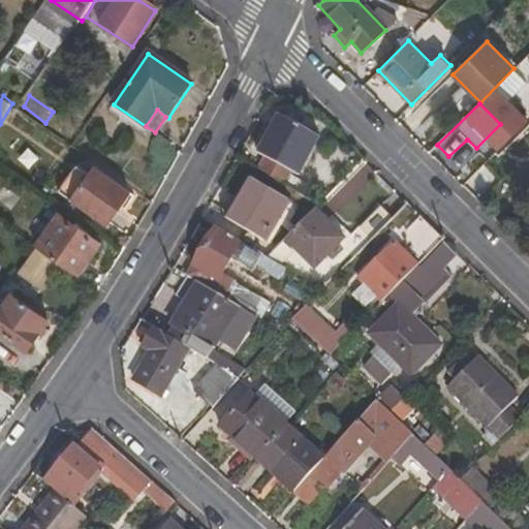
[(279,115),(258,152),(268,157),(289,170),(300,175),(312,154),(300,148),(308,132),(279,115)]
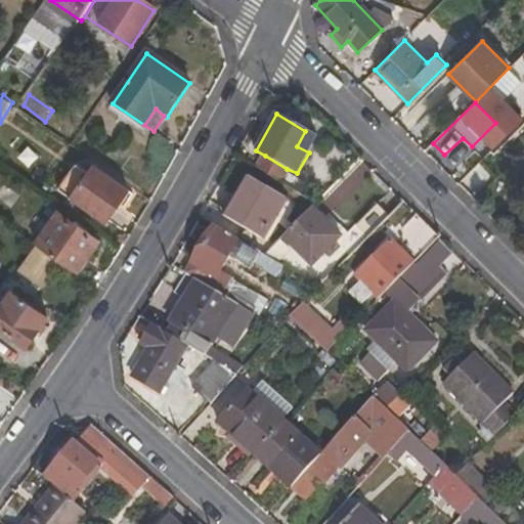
[(287,169),(265,156),(257,167),(280,181),(287,169)]
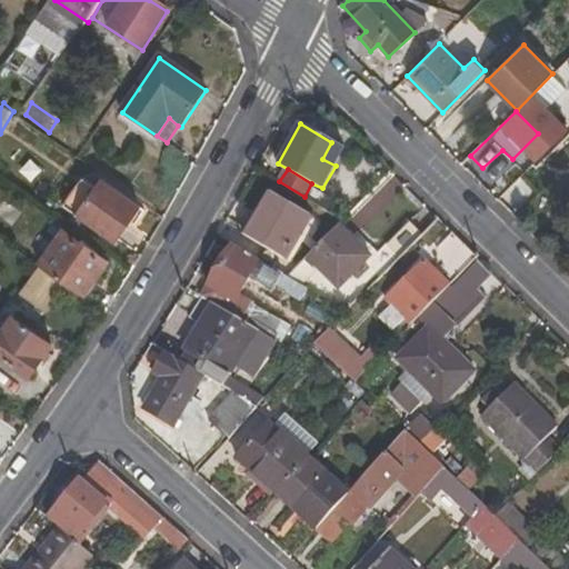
[(63,205),(116,240),(139,206),(102,180),(97,187),(82,178),(63,205)]
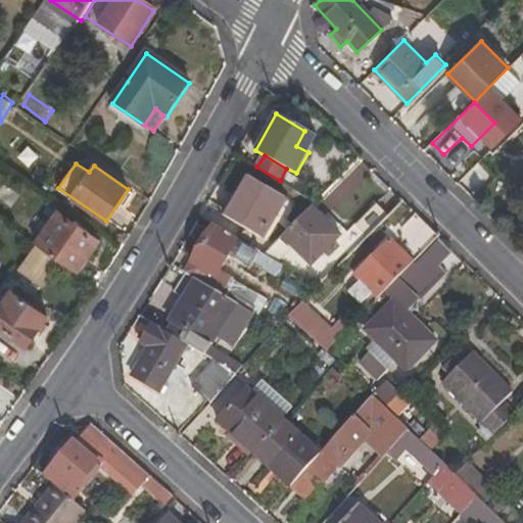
[(227,216),(260,236),(282,197),(249,177),(227,216)]
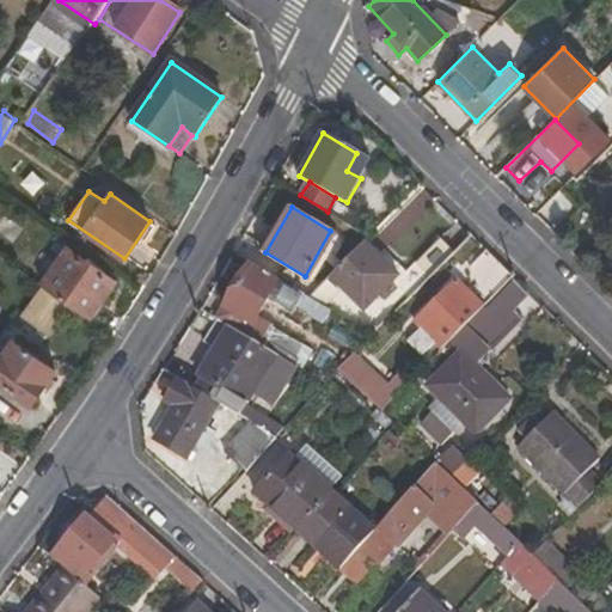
[(415,263),(429,277),(456,251),(440,237),(415,263)]
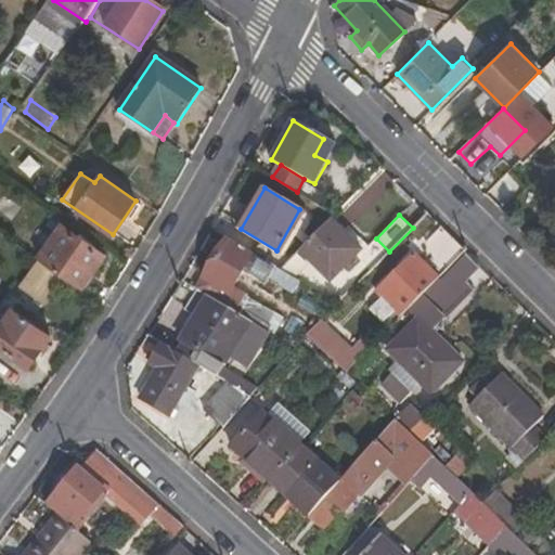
[(360,250),(330,221),(301,250),(331,280),(360,250)]
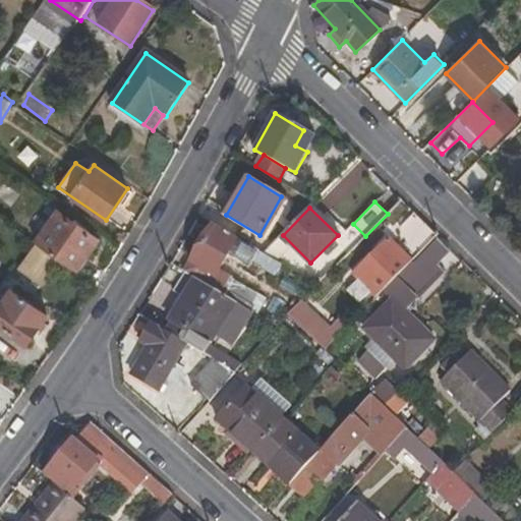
[(98,240),(57,212),(36,243),(76,271),(98,240)]
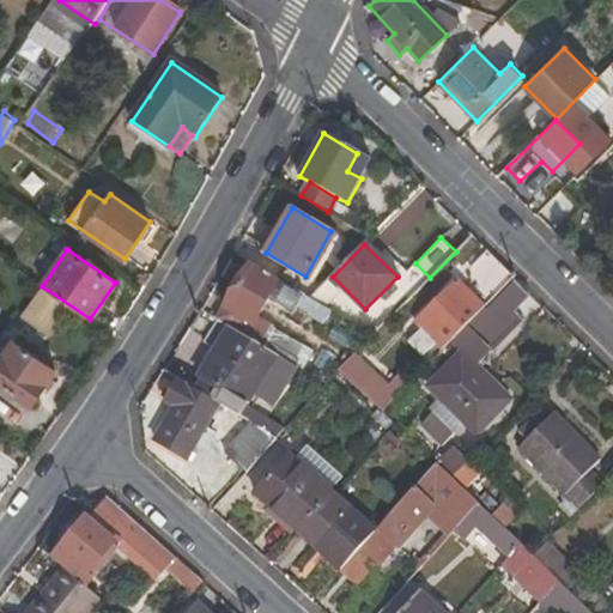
[(430,365),(473,320),(514,278),(487,250),(416,322),(420,329),(407,343),(430,365)]
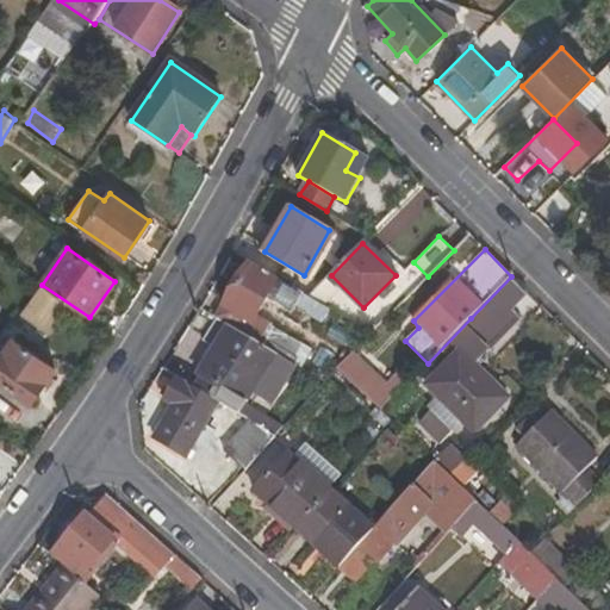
[(292,312),(303,293),(249,262),(223,305),(253,323),(267,298),(292,312)]
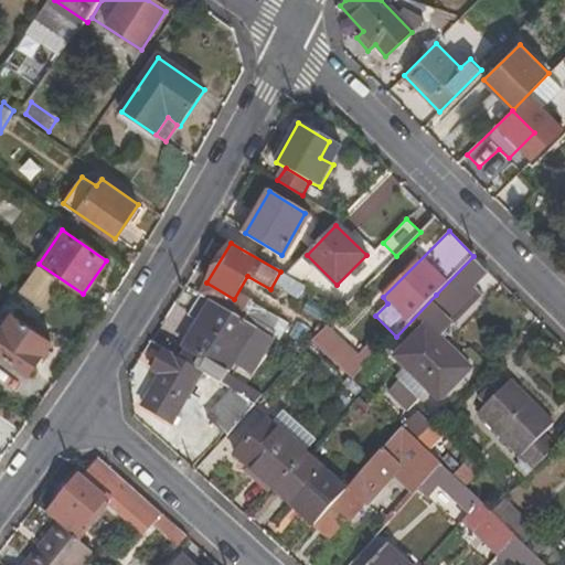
[(483,296),(472,285),(487,269),(473,256),(436,295),(446,305),(397,355),(440,400),(470,370),(440,340),(483,296)]
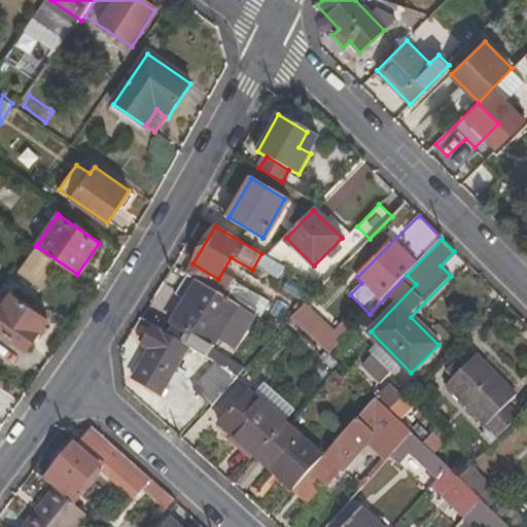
[(181,309),(199,282),(186,275),(170,303),(181,309)]
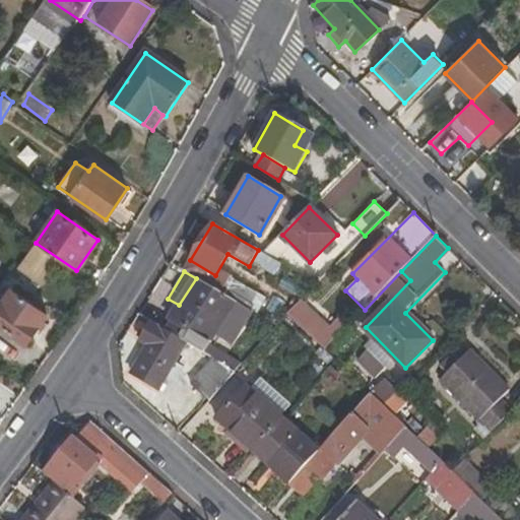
[(209,341),(216,329),(235,301),(223,294),(196,278),(179,305),(172,318),(209,341)]
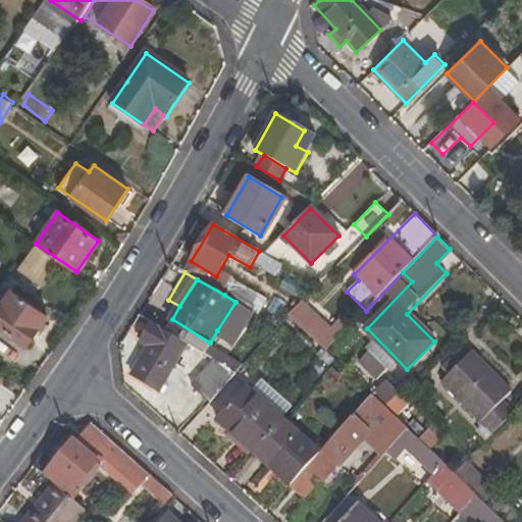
[(236,302),(245,308),(260,317),(269,301),(233,279),(224,295),(236,302)]
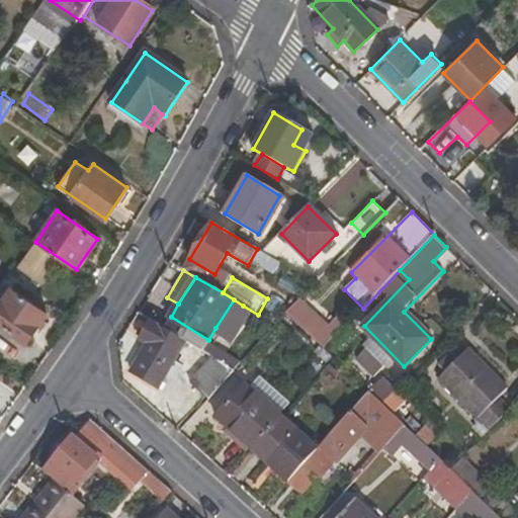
[(0,323),(25,342),(48,312),(13,286),(0,306),(0,323)]
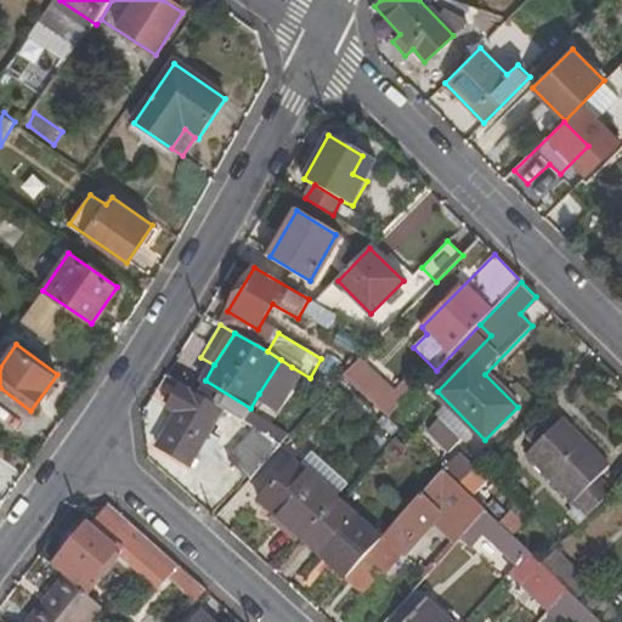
[(259,394),(271,401),(292,367),(281,360),(259,394)]
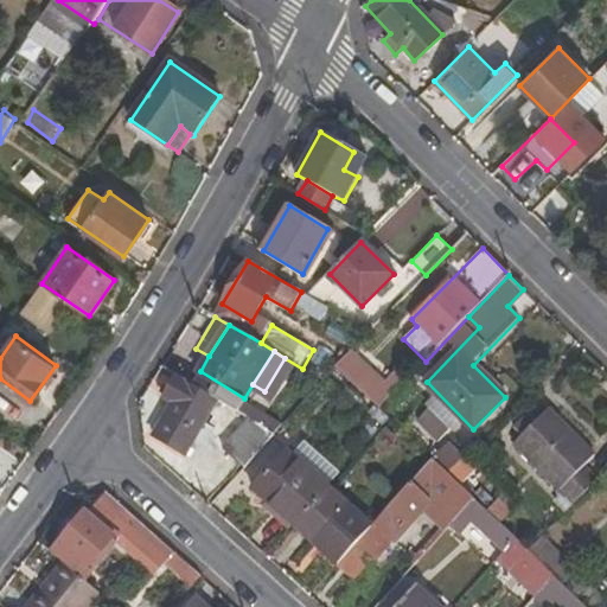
[(362,366),(349,353),(336,366),(349,379),(362,366)]
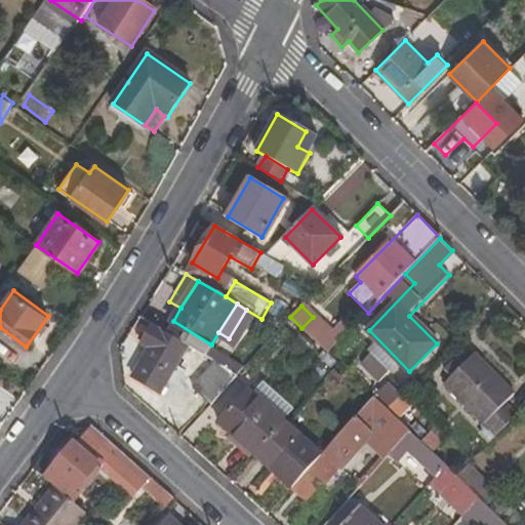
[(342,338),(317,314),(313,317),(301,328),(328,353),(342,338)]
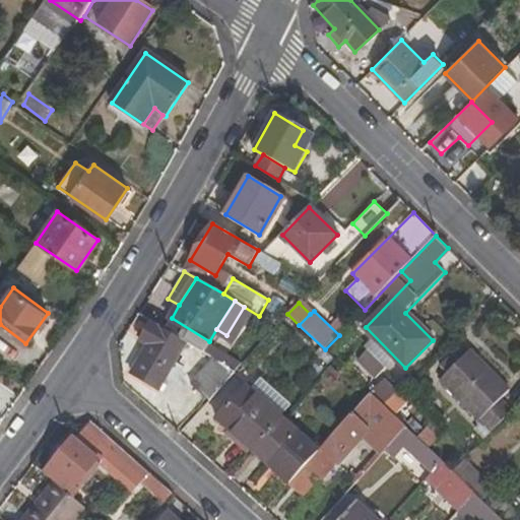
[(210,402),(235,373),(152,322),(142,339),(147,344),(132,372),(158,389),(183,349),(206,366),(190,384),(210,402)]
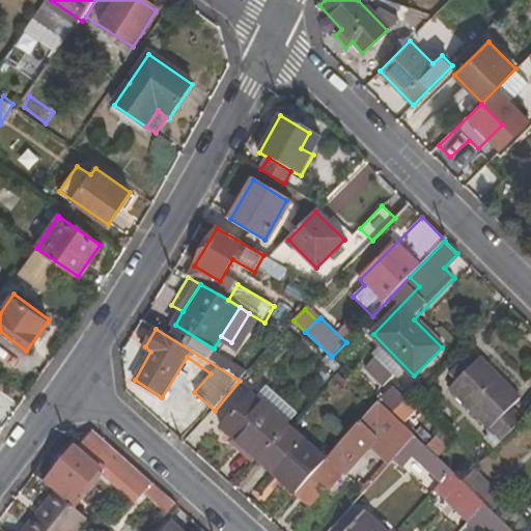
[(447,390),(501,444),(524,420),(511,408),(522,397),(480,357),(468,368),(460,362),(449,374),(455,381),(447,390)]
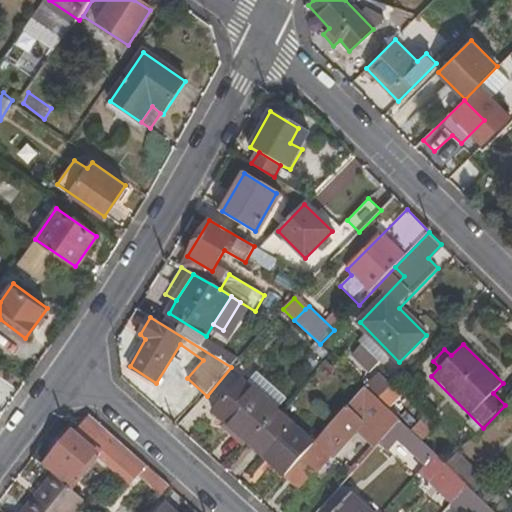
[(393,388),(379,374),(365,387),(380,401),(393,388)]
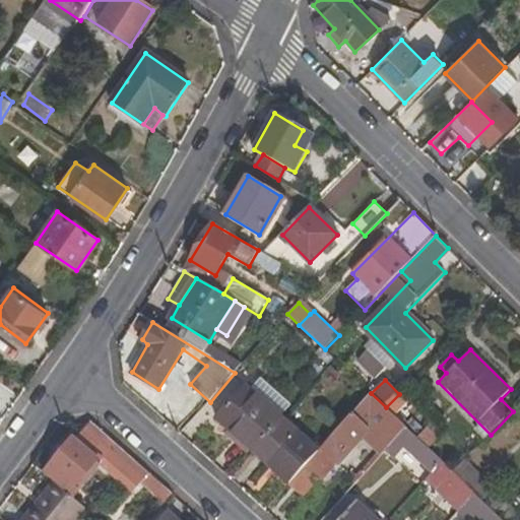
[(244,388),(218,417),(244,441),(271,410),(244,388)]
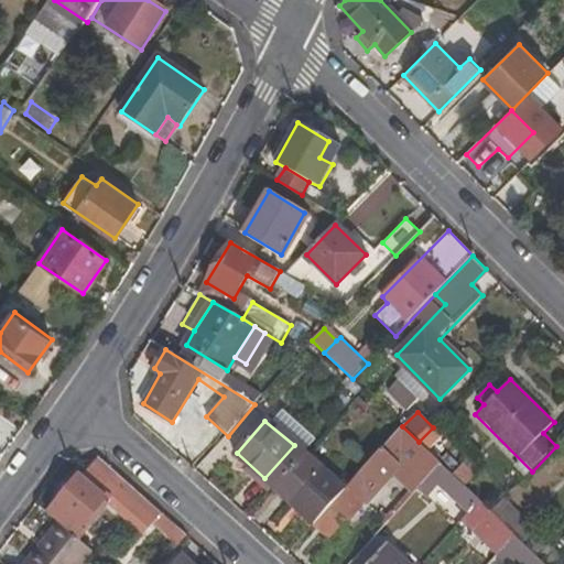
[(347,487),(366,503),(391,475),(399,466),(421,487),(442,464),(419,442),(402,426),(347,487)]
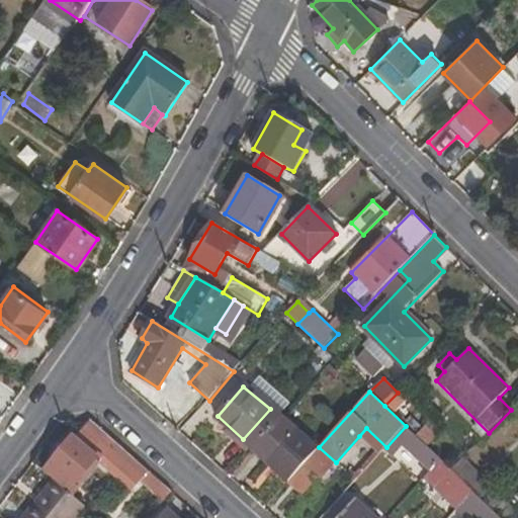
[(299,435),(270,409),(243,439),(273,466),(299,435)]
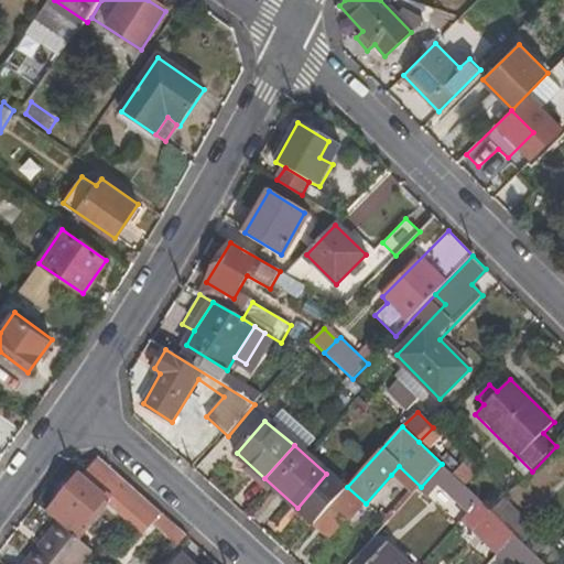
[(144,537),(153,525),(177,546),(186,537),(142,497),(101,459),(85,478),(82,475),(47,512),(57,521),(82,541),(89,532),(85,528),(106,503),(144,537)]
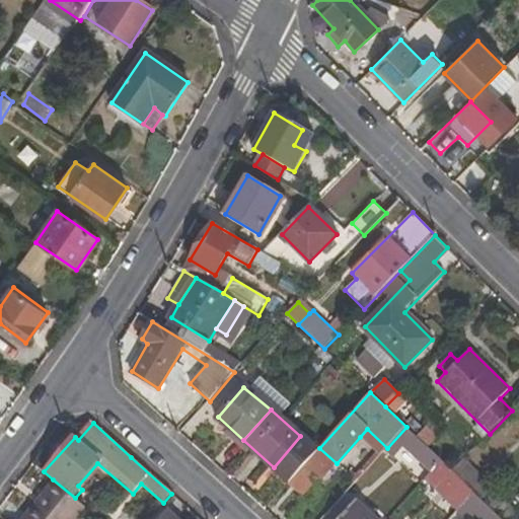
[(431,471),(441,459),(406,427),(387,448),(385,450),(393,458),(402,448),(430,473),(431,471)]
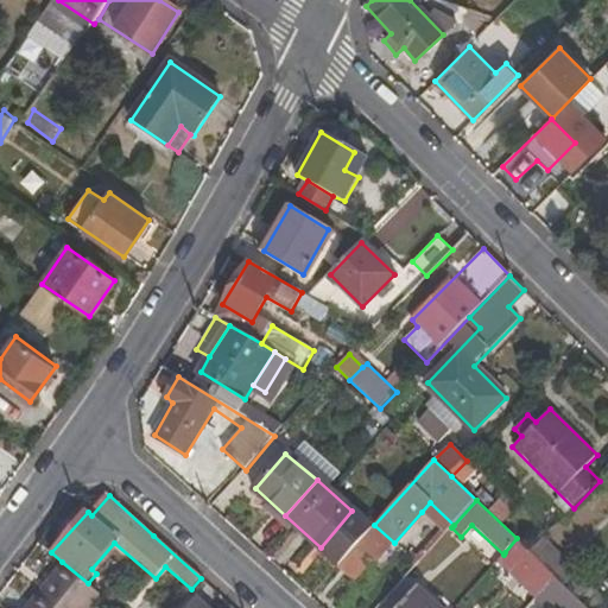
[(445,534),(451,527),(454,525),(430,502),(422,512),(445,534)]
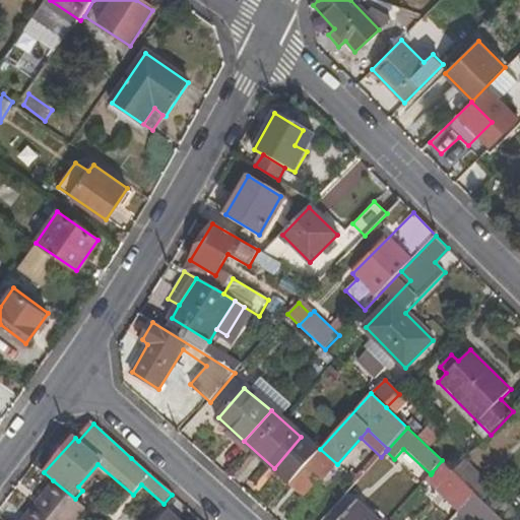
[(317,451),(301,437),(274,468),(290,482),(317,451)]
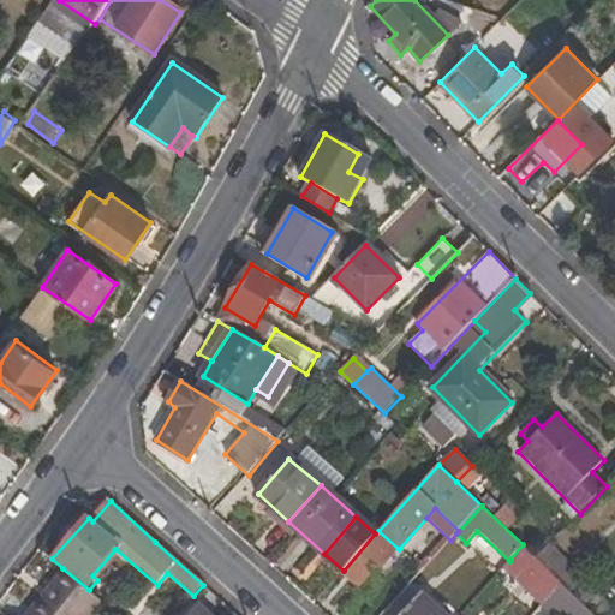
[(533,579),(536,578),(553,593),(562,584),(537,559),(523,544),(511,559),(533,579)]
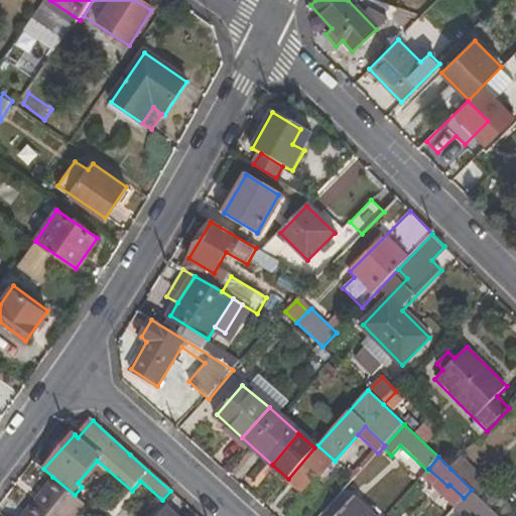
[(507,503),(461,459),(450,469),(472,490),(498,515),(509,515),(514,511),(507,503)]
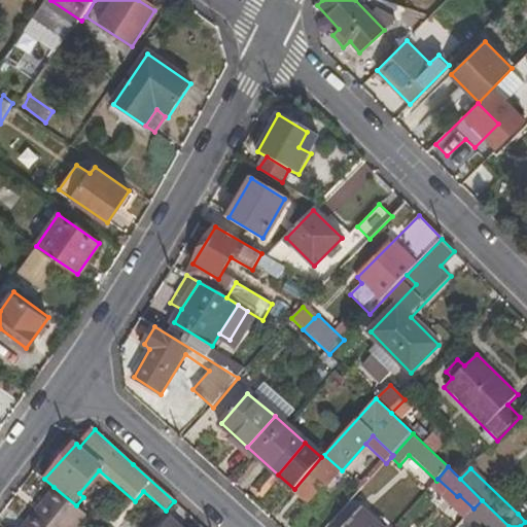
[(297,520),(320,495),(305,481),(281,506),(297,520)]
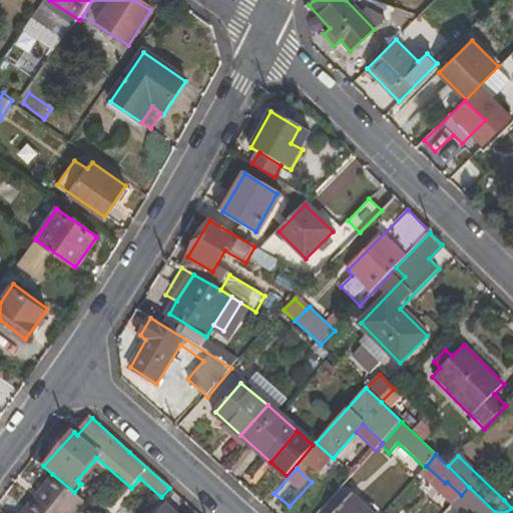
[(74,492),(52,474),(19,512),(75,512),(85,501),(74,492)]
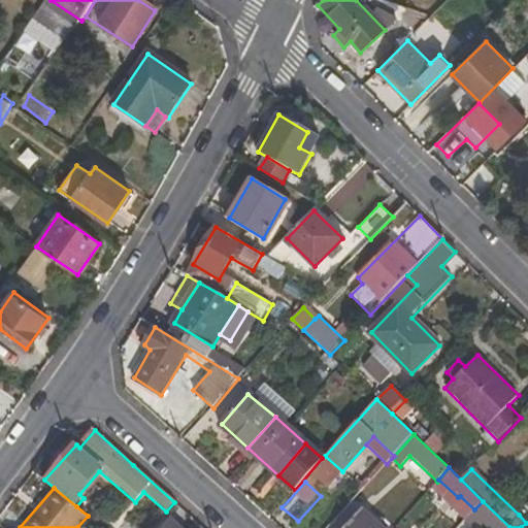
[(493,527),(509,527),(483,501),(474,509),(493,527)]
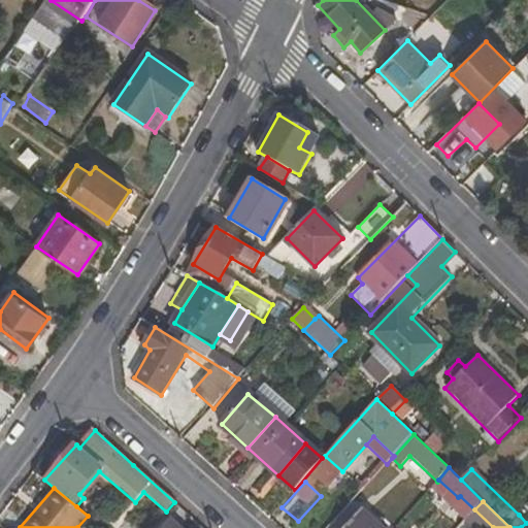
[(527,521),(527,503),(519,515),(526,523),(527,521)]
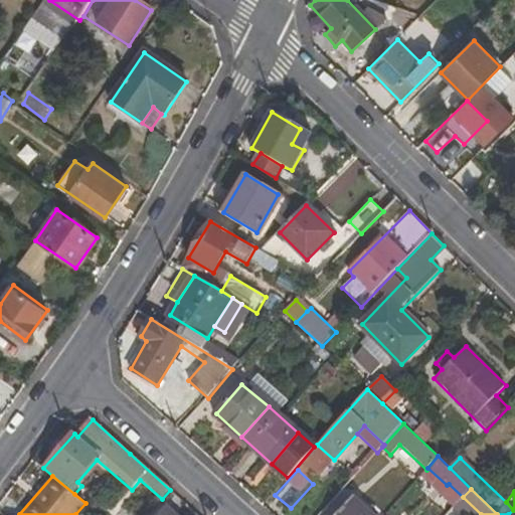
[(372,514),(353,498),(337,514),(372,514)]
